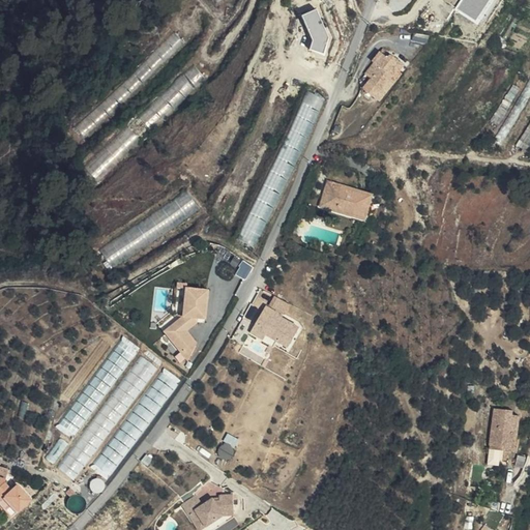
[(321,0),(329,37),(350,32),(342,0),(321,0)]
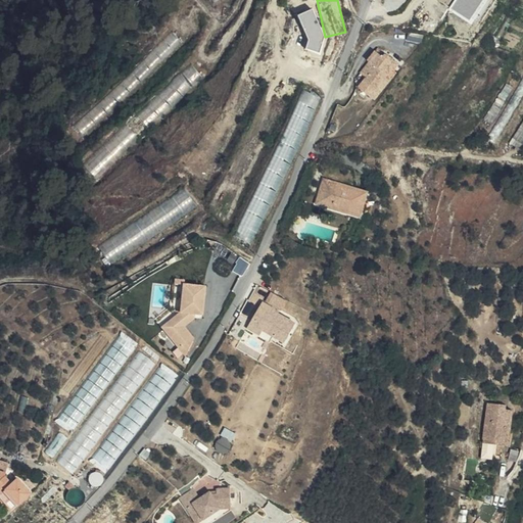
[(456,0),(450,8),(474,24),(488,0),(456,0)]
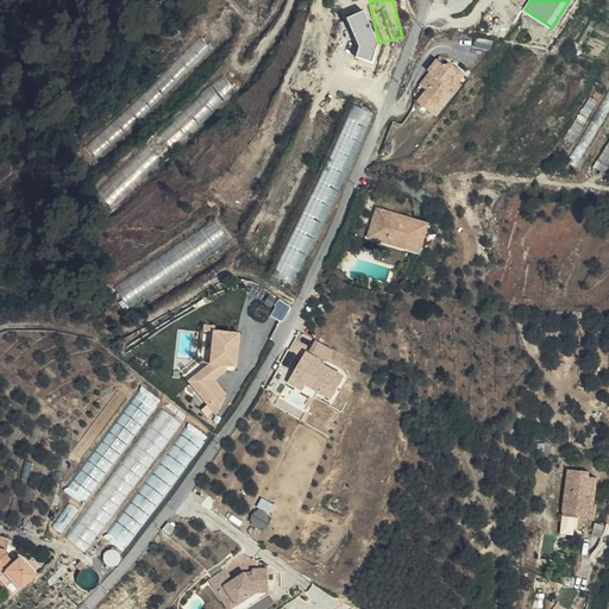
[(470,77),(441,55),(428,70),(432,73),(421,85),(429,90),(420,101),(438,117),(470,77)]
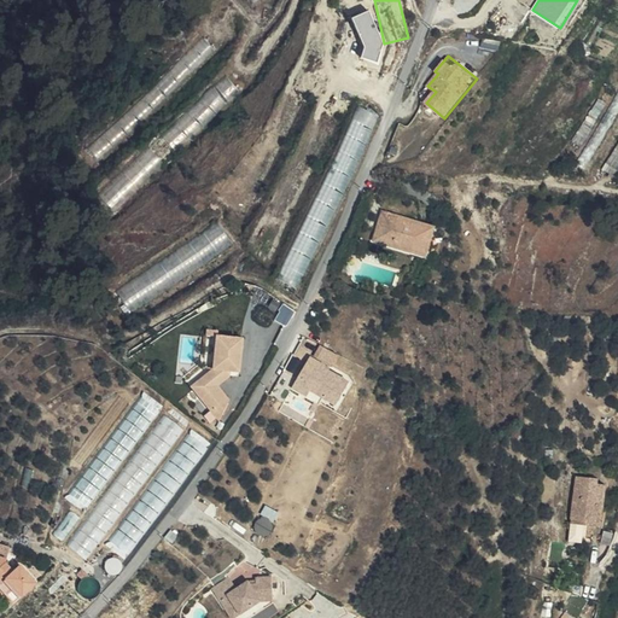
[(617,94),(578,163),(587,168),(617,115),(617,94)]
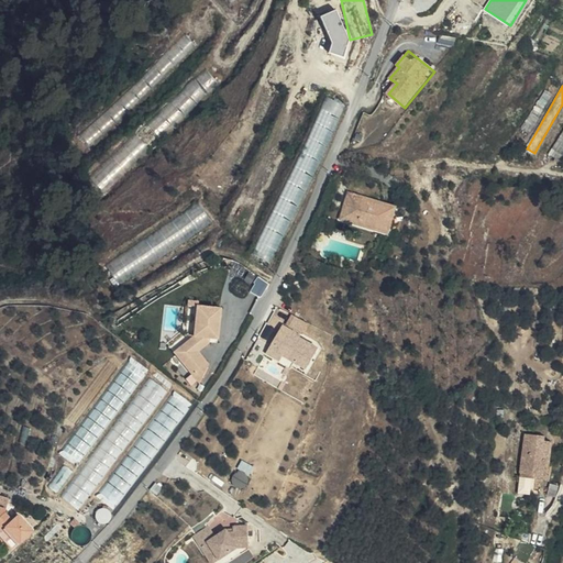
[(328,97),(254,253),(272,262),(345,106),(328,97)]
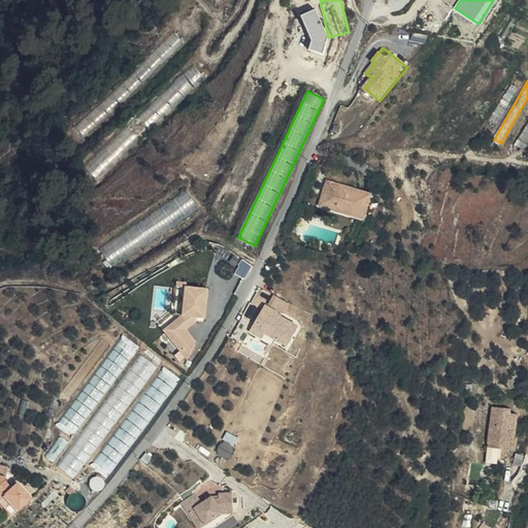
[(527,124),(516,143),(527,152),(527,150),(527,124)]
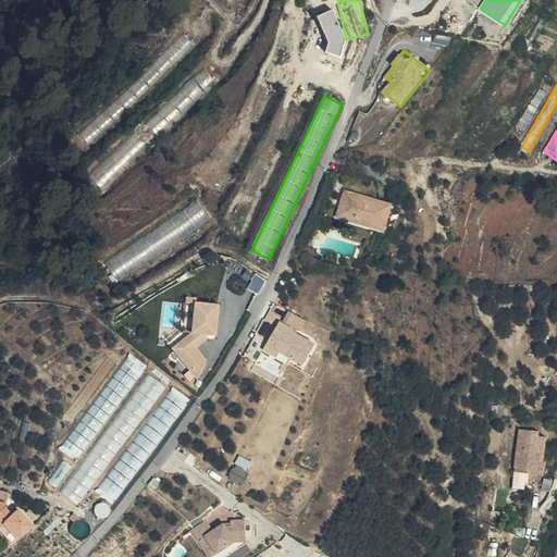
[(385,231),(393,203),(346,189),(337,217),(385,231)]
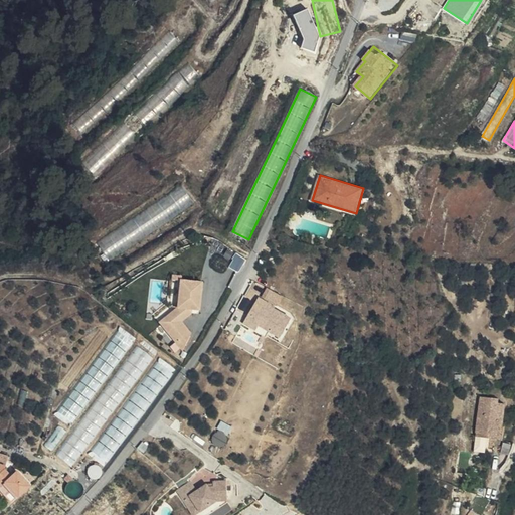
[(179,307),(181,280),(173,279),(171,307),(158,317),(177,341),(190,330),(182,321),(172,328),(165,319),(179,307)]
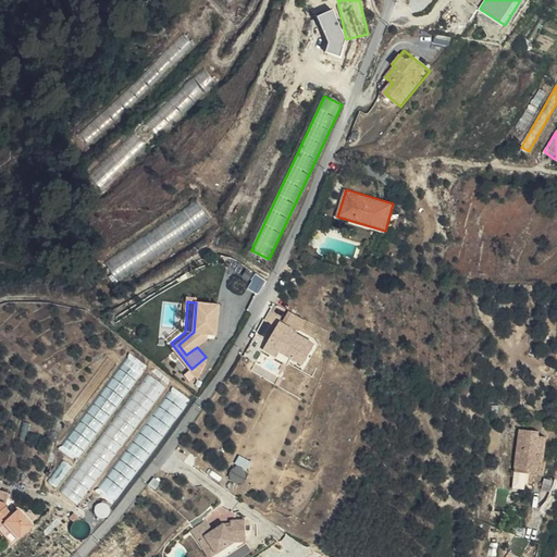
[(218,304),(196,302),(194,332),(178,345),(186,355),(197,347),(208,338),(208,333),(208,327),(217,329),(218,304)]
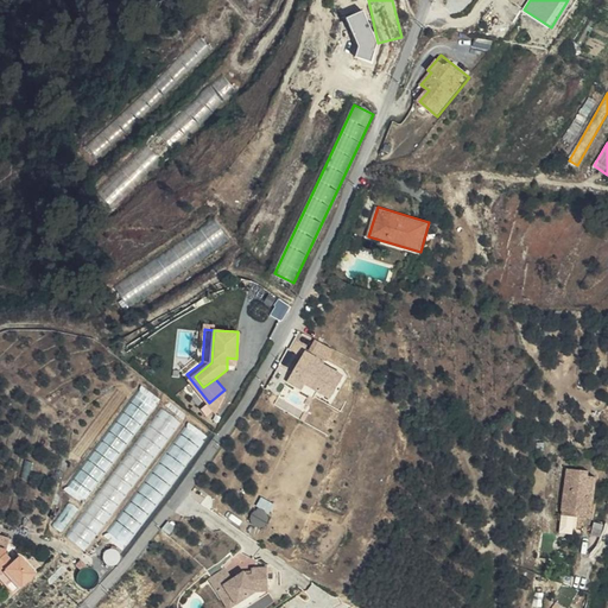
[(327,361),(306,350),(289,381),(303,390),(306,384),(331,398),(346,374),(325,363),(327,361)]
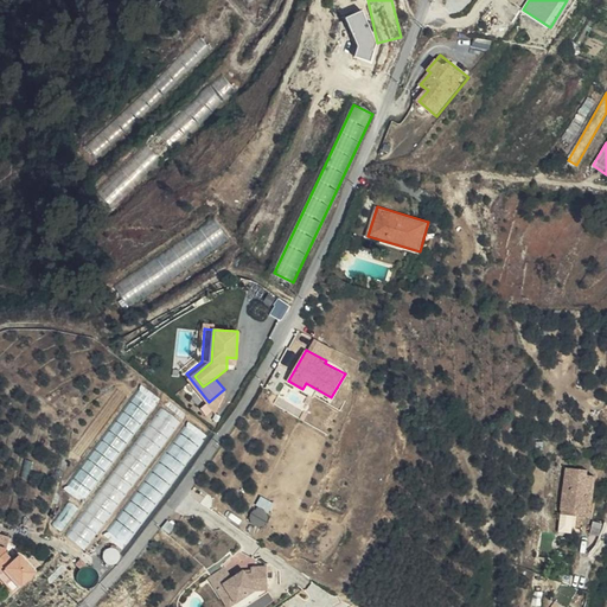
[(224,389),(209,402),(215,410),(225,391),(224,389)]
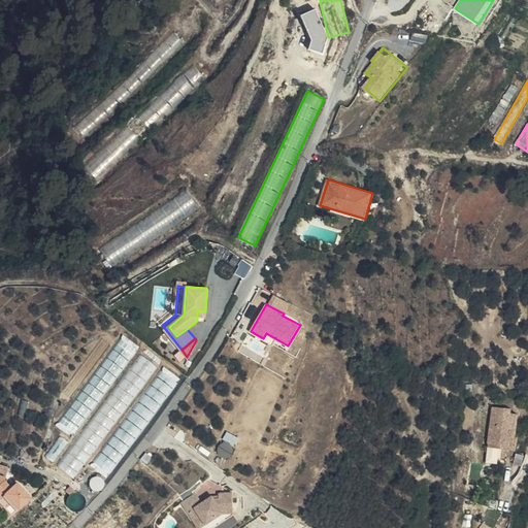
[(165,366),(95,460),(111,472),(180,377),(165,366)]
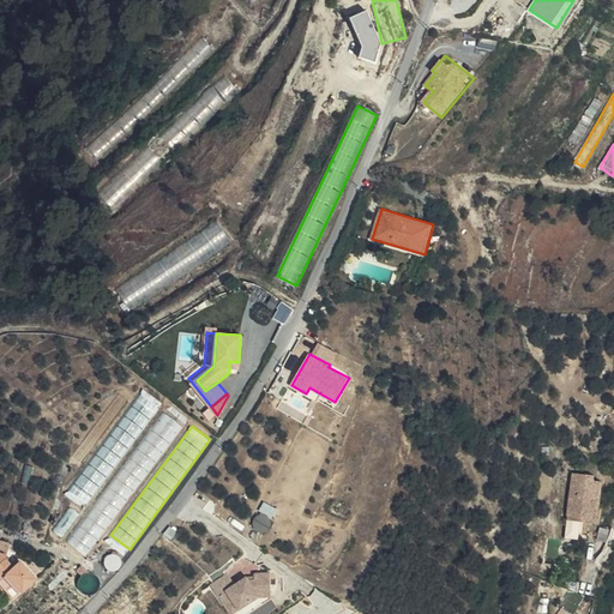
[(569,518),(581,519),(582,512),(599,515),(603,481),(595,480),(595,475),(575,471),(569,518)]
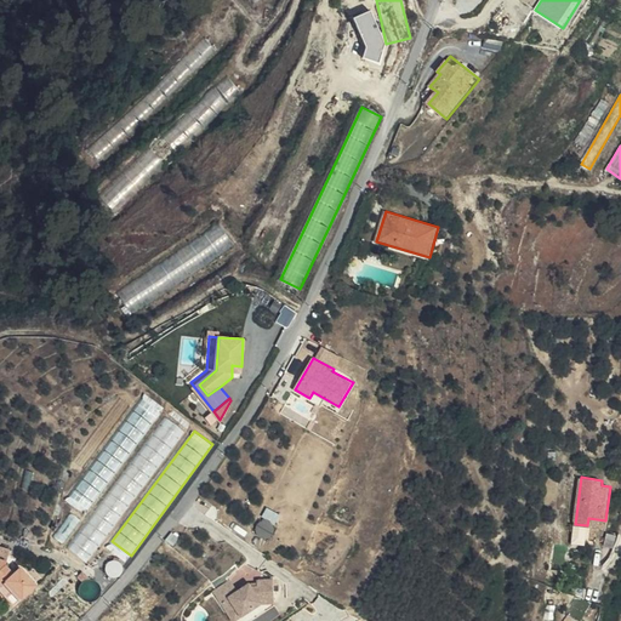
[(255,530),(268,539),(283,517),(271,508),(255,530)]
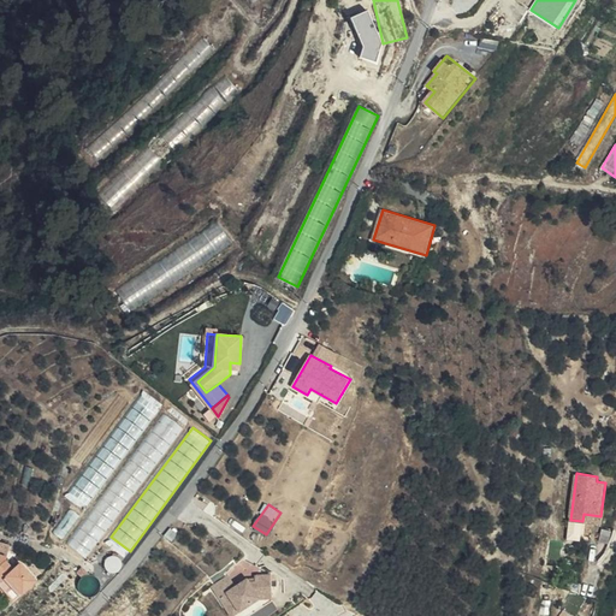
[(584,514),(582,521),(599,523),(600,516),(584,514)]
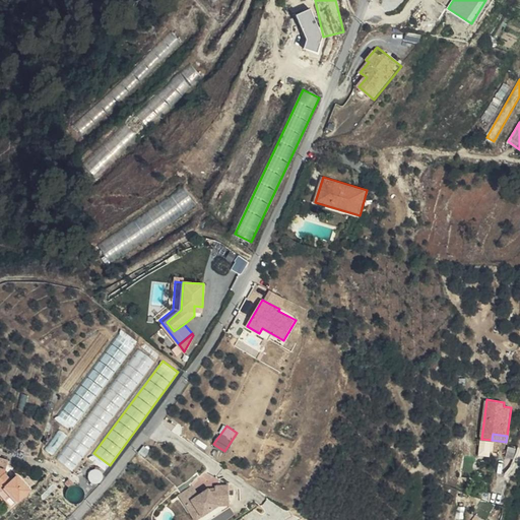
[(69,444),(55,460),(68,472),(82,456),(69,444)]
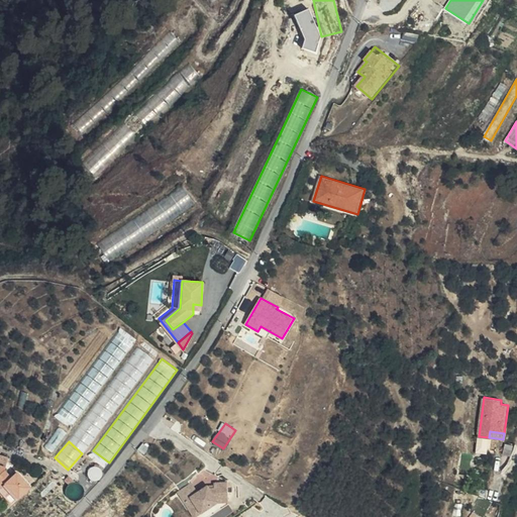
[(507,443),(504,454),(512,456),(514,445),(507,443)]
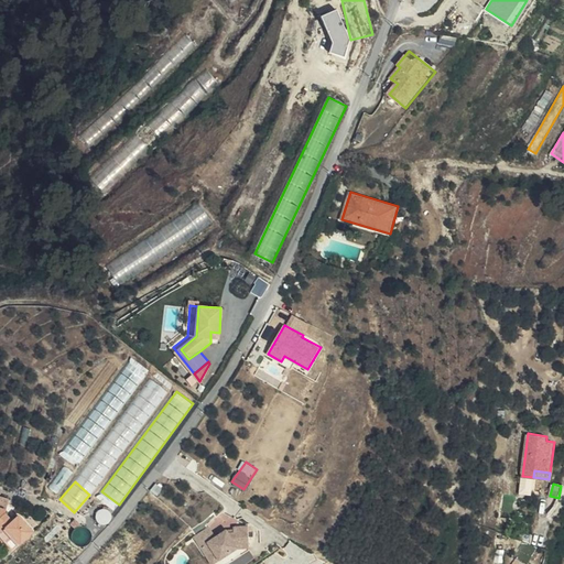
[(0,532),(0,534),(8,542),(12,537),(20,544),(34,528),(20,516),(13,522),(4,514),(7,511),(0,508),(0,530),(1,531),(0,532)]
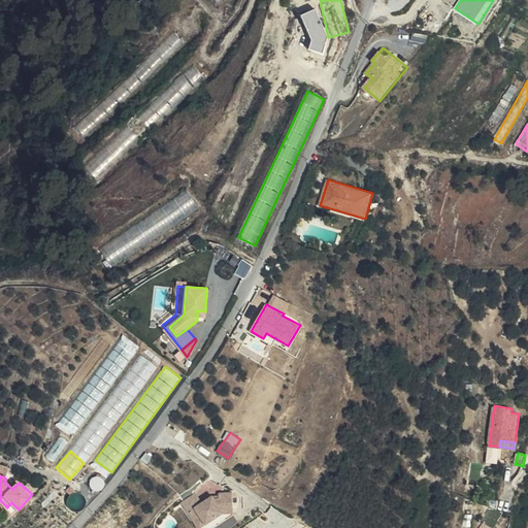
[(197,496),(185,503),(187,509),(193,505),(202,522),(219,512),(231,512),(230,491),(217,492),(218,495),(211,496),(210,494),(199,500),(197,496)]
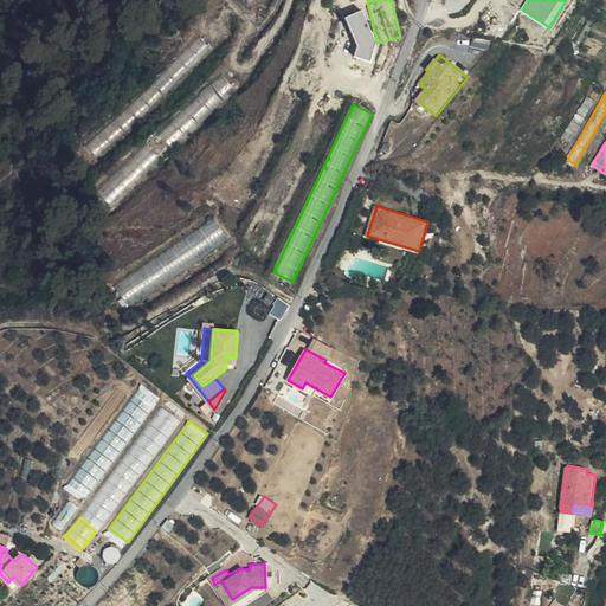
[(13,577),(8,582),(17,590),(21,585),(13,577)]
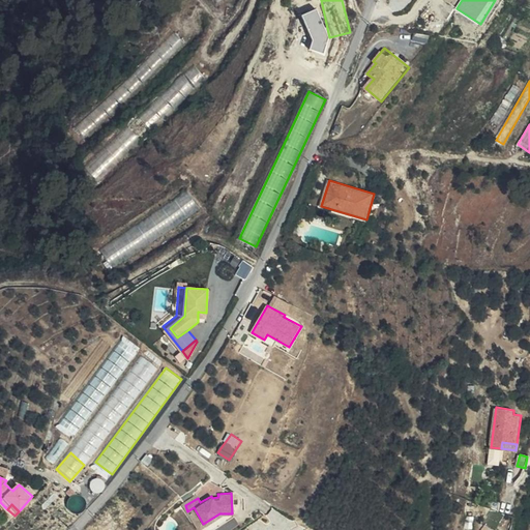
[(194,507),(187,511),(198,529),(202,529),(232,513),(219,513),(203,524),(194,507)]
